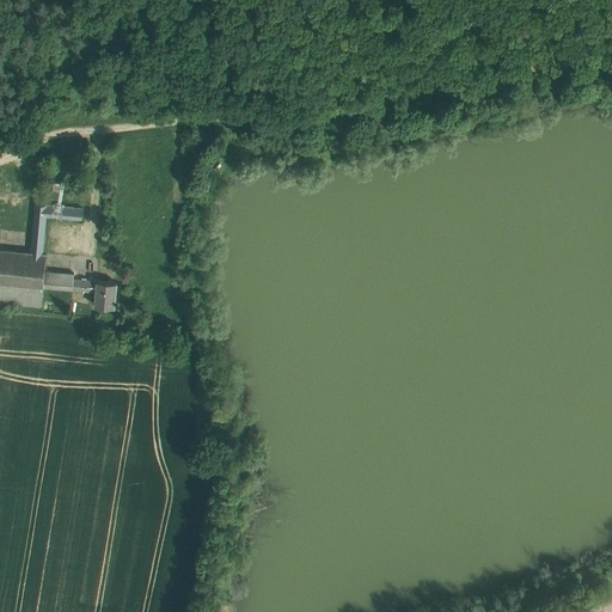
[(83,207),(35,203),(31,252),(43,254),(46,215),(81,219),(83,207)]
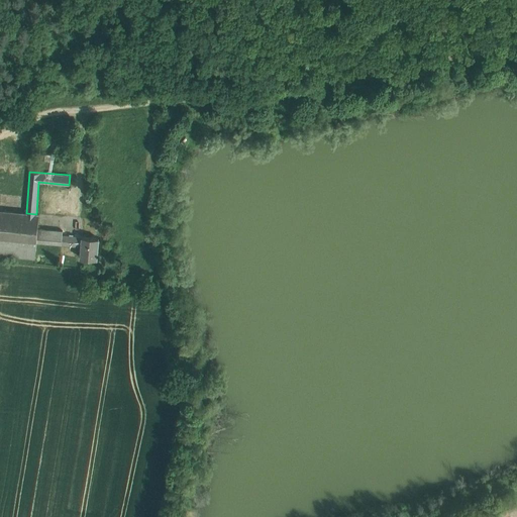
[(26,213),(0,210),(0,238),(36,242),(37,228),(38,214),(36,214),(26,213)]
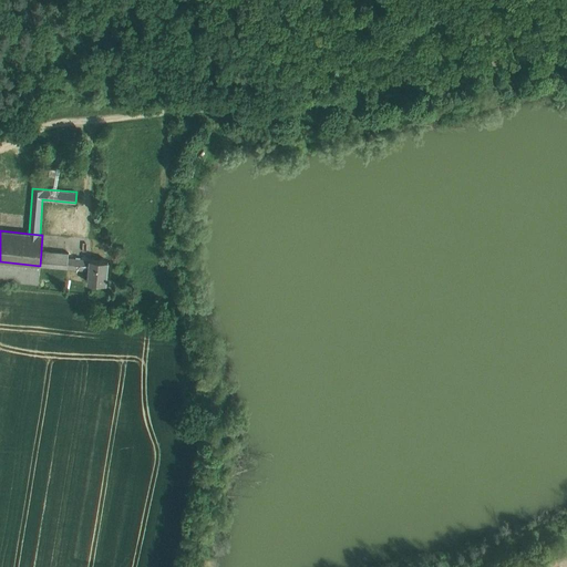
[(69,253),(41,250),(40,266),(68,268),(69,257),(69,253)]
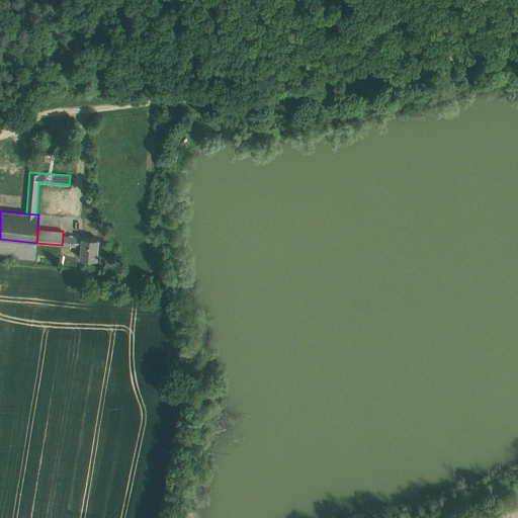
[(83,237),(63,235),(62,245),(82,247),(83,237)]
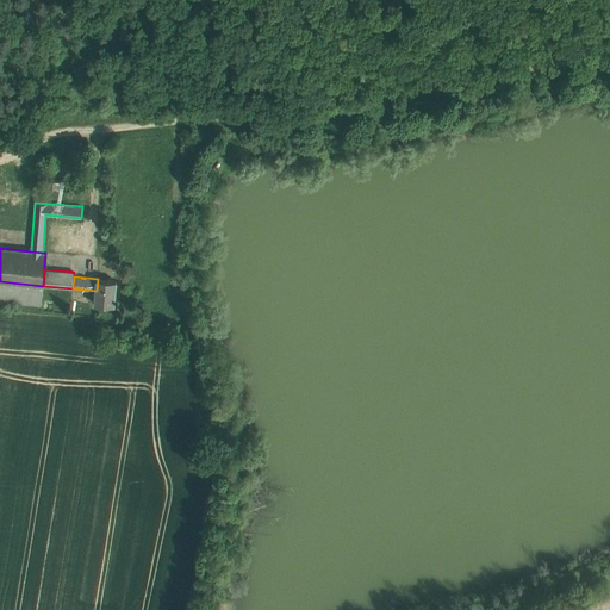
[(116,280),(98,279),(97,291),(95,304),(113,305),(116,280)]
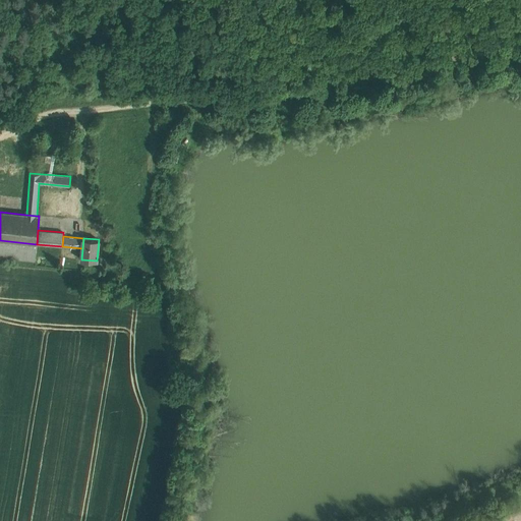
[(37,244),(0,240),(0,256),(36,261),(37,244)]
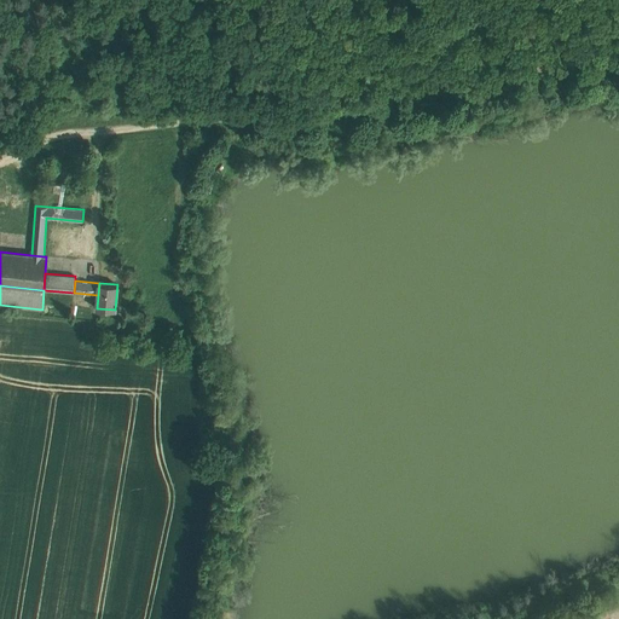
[(180,336),(173,339),(175,347),(184,343),(180,336)]
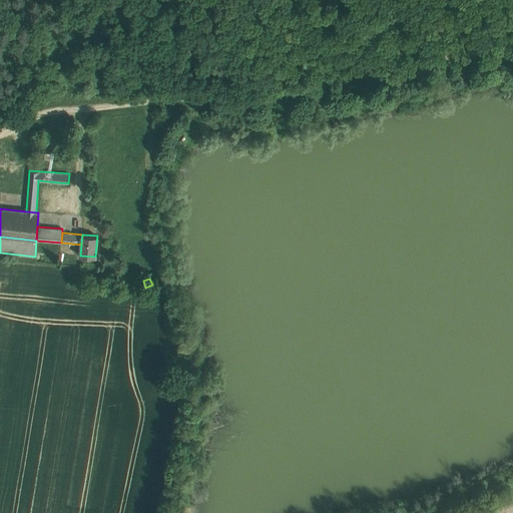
All buildings are outlined.
